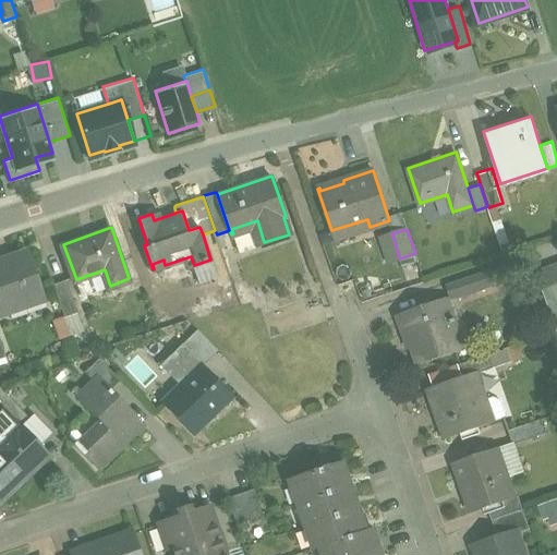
[(399,258),(395,241),(384,244),(389,262),(399,258)]
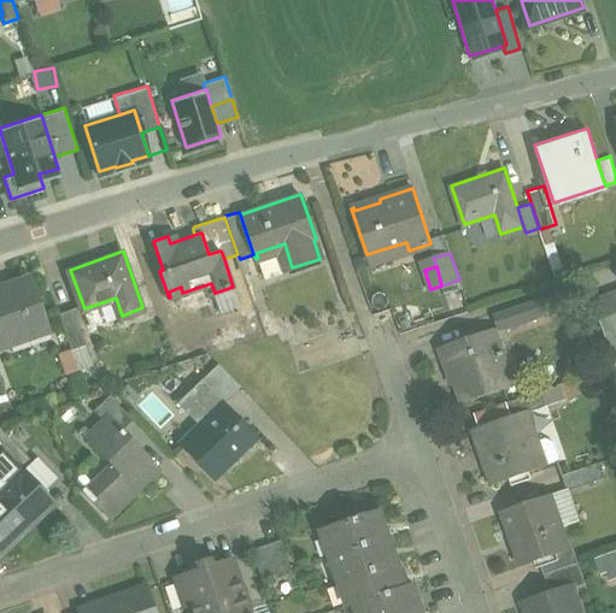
[(30,276),(0,286),(0,346),(50,328),(30,276)]
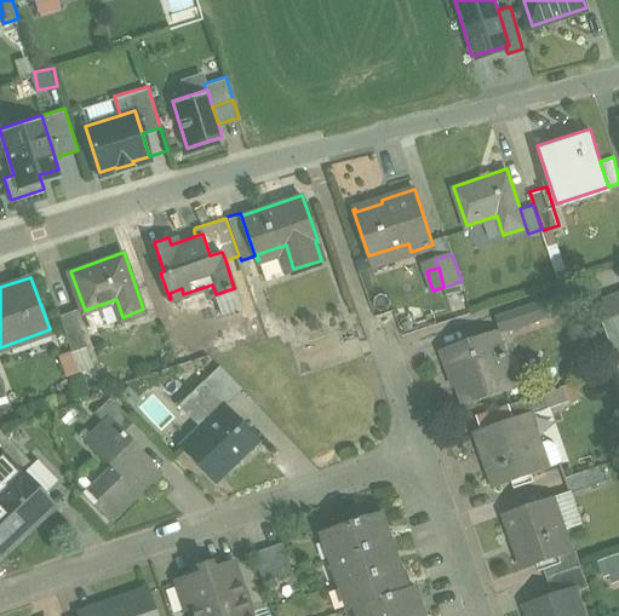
[(533,305),(500,316),(506,333),(538,322),(533,305)]
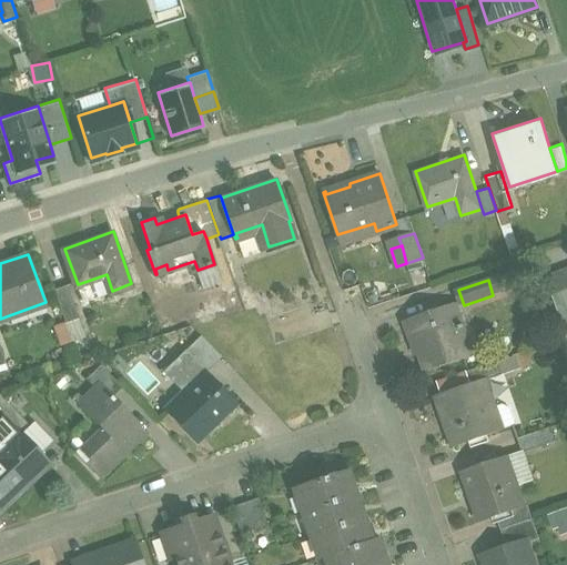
[(69,282),(56,288),(67,321),(81,315),(69,282)]
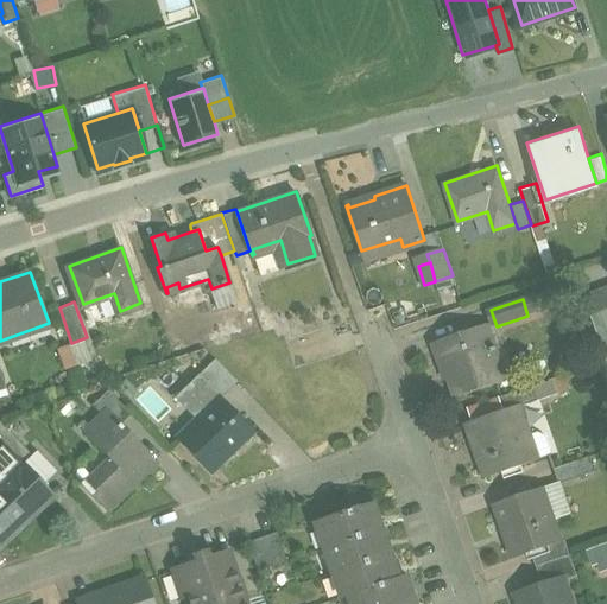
[(606,309),(592,315),(606,355),(606,309)]
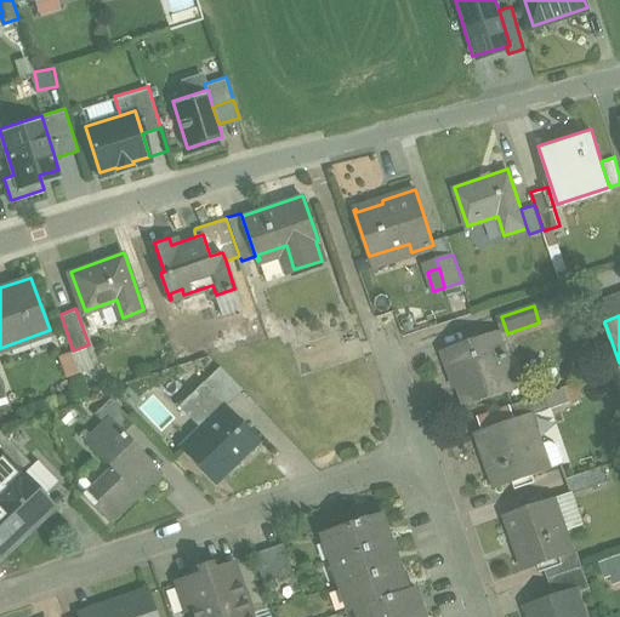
[(493,332),(442,350),(449,371),(455,369),(467,404),(512,388),(501,359),(507,356),(506,354),(501,356),(493,332)]
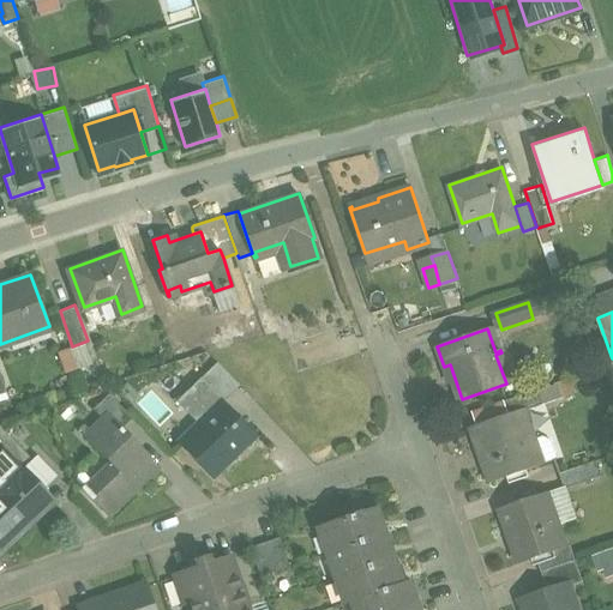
[(0,393),(10,390),(0,362),(0,393)]
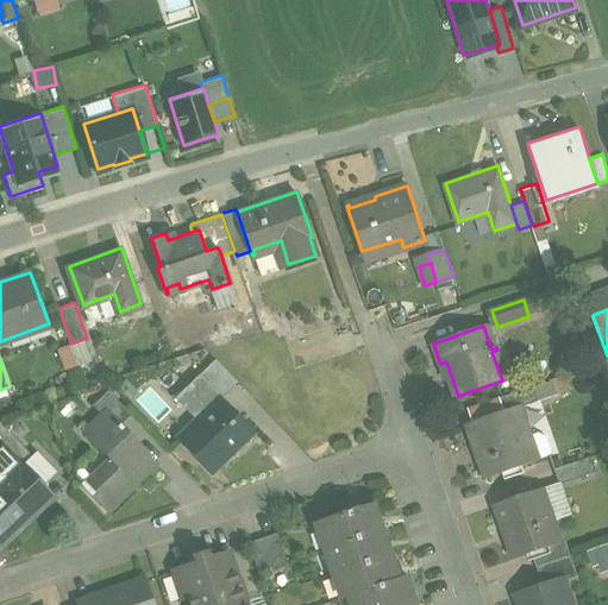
[(238,382),(215,359),(200,375),(220,396),(238,382)]
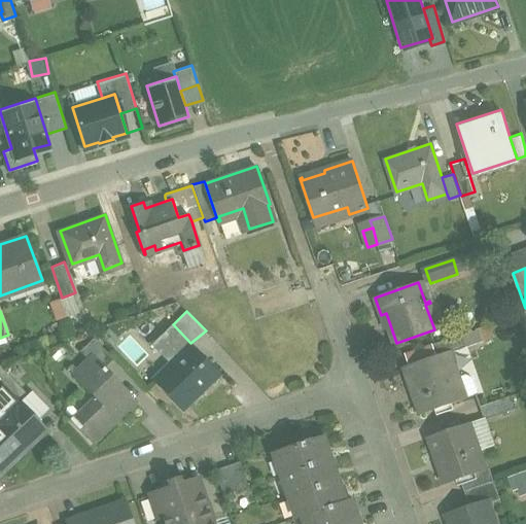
[(177,361),(156,380),(152,376),(151,378),(182,411),(220,374),(190,343),(173,324),(156,340),(177,361)]
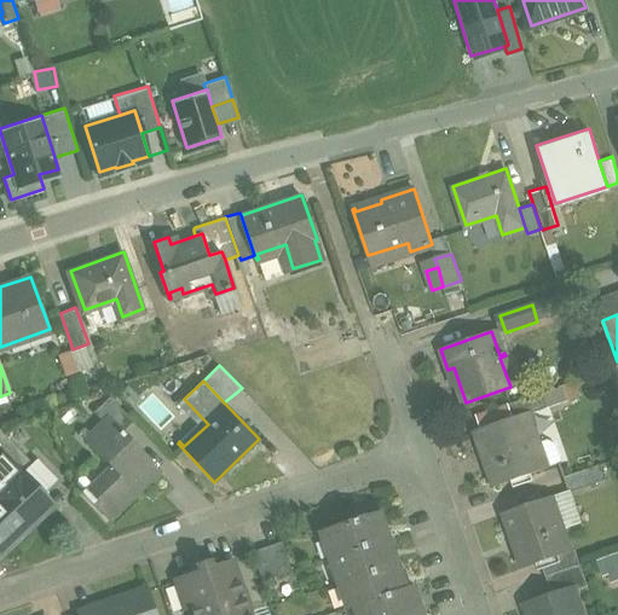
[(544,390),(510,402),(515,416),(529,411),(530,412),(549,406),(544,390)]
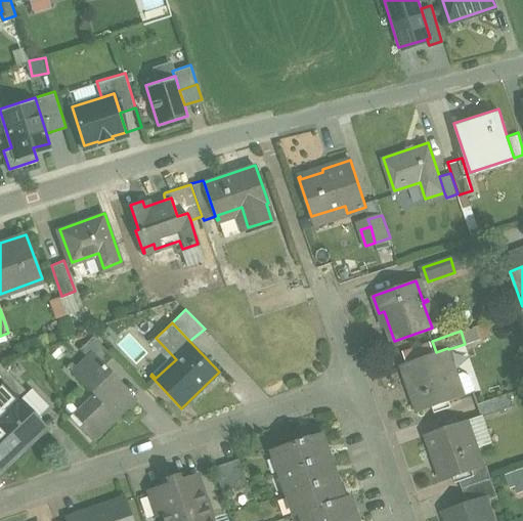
[(113,354),(93,334),(81,345),(90,354),(93,351),(104,362),(113,354)]
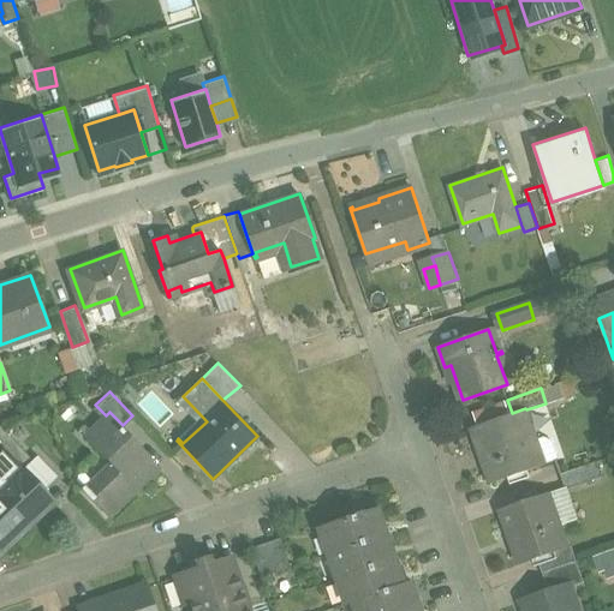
[(512,413),(474,426),(493,481),(544,463),(526,409),(525,408),(512,413)]
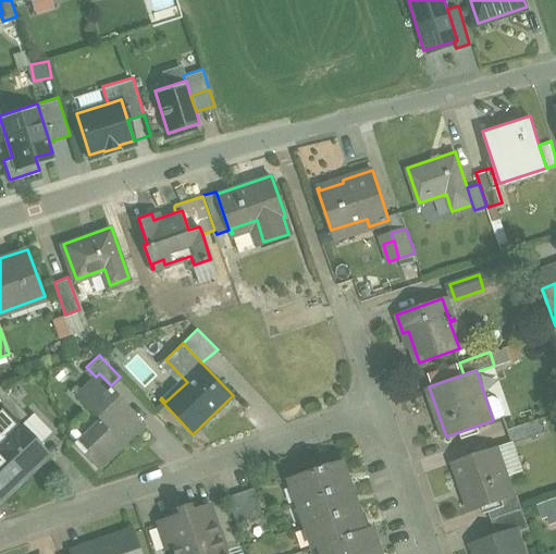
[(111,385),(99,373),(96,377),(78,393),(104,420),(81,442),(76,439),(74,441),(83,451),(84,450),(98,465),(144,420),(111,385)]
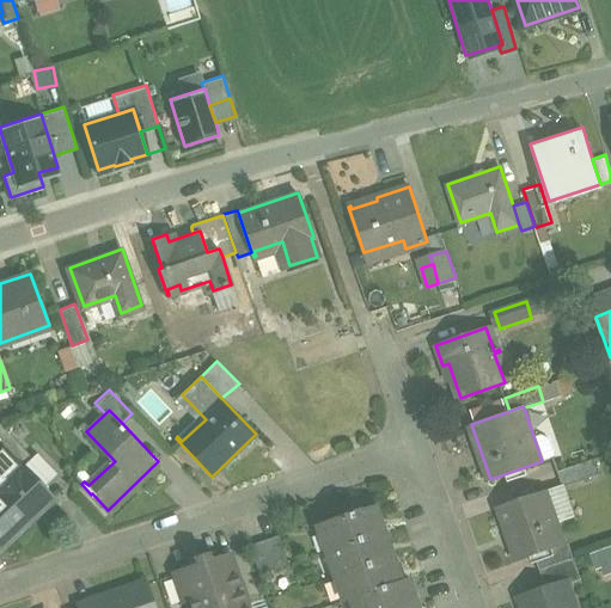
[(34,454),(0,417),(0,443),(2,447),(5,444),(23,464),(34,454)]
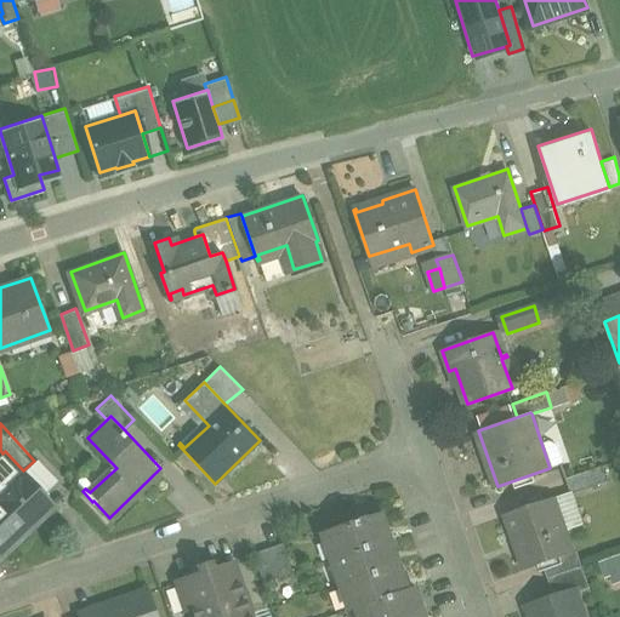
[(23,470),(5,451),(3,453),(0,456),(0,550),(3,553),(55,503),(23,470)]
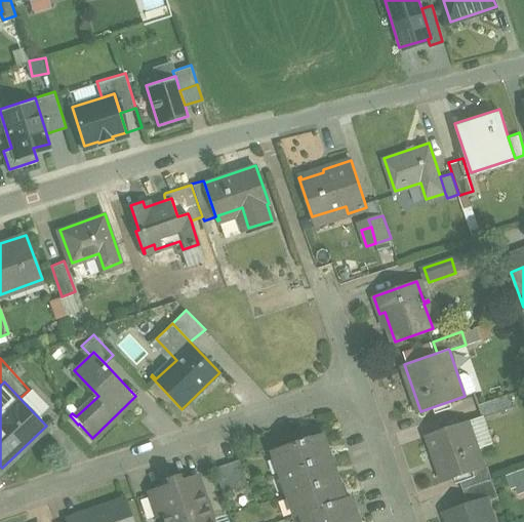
[(510,393),(479,403),(483,416),(514,406),(510,393)]
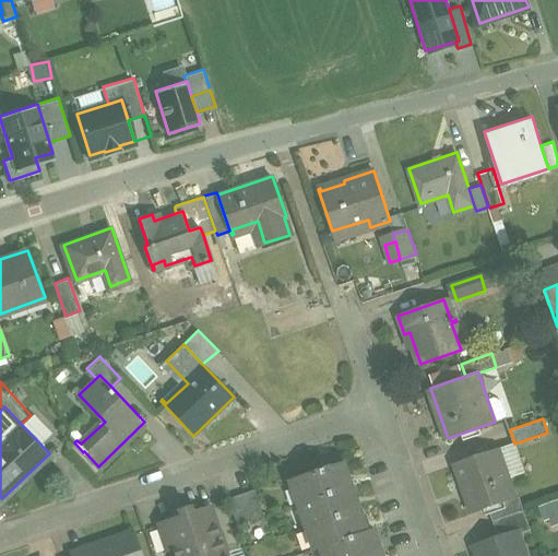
[(498,447),(455,462),(473,512),(515,497),(508,477),(507,477),(497,449),(498,448),(498,447)]
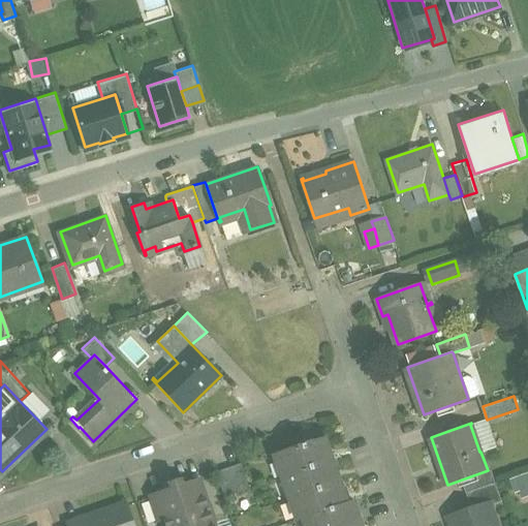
[(327,436),(277,454),(278,455),(281,454),(287,473),(284,474),(285,476),(287,475),(294,495),(290,496),(290,498),(294,497),(302,517),(298,518),(299,519),(305,517),(349,501),(327,436)]
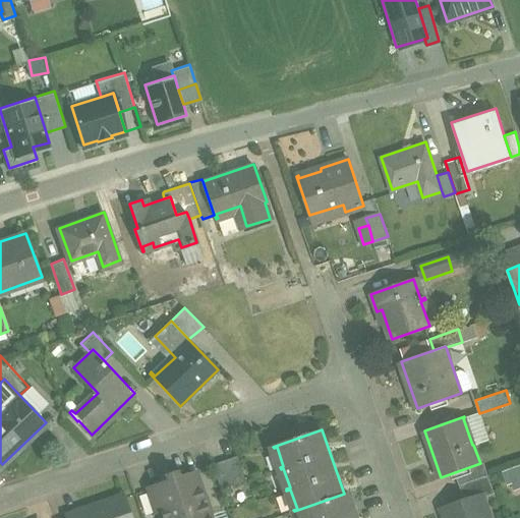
[(238,455),(213,464),(221,488),(247,480),(238,455)]
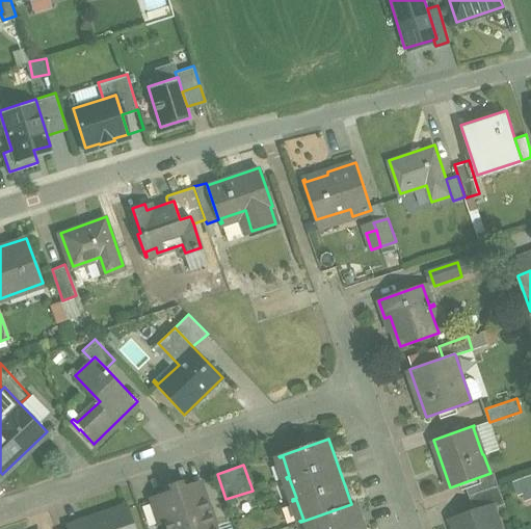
[(530,497),(530,472),(516,478),(525,500),(530,497)]
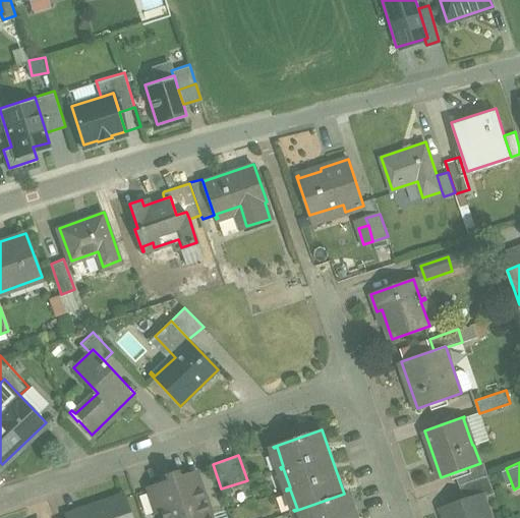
[(194,471),(177,476),(177,478),(169,481),(168,479),(149,486),(157,511),(160,510),(162,517),(210,517),(208,513),(211,512),(211,510),(209,510),(207,504),(201,501),(204,498),(194,471)]
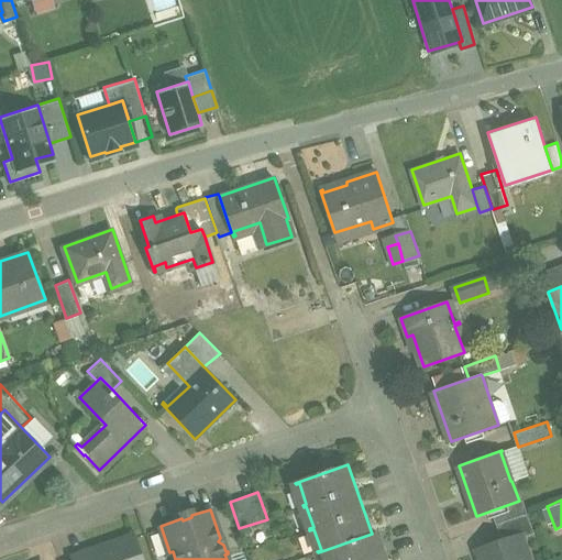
[(529,512),(498,523),(505,540),(521,535),(522,536),(536,531),(529,512)]
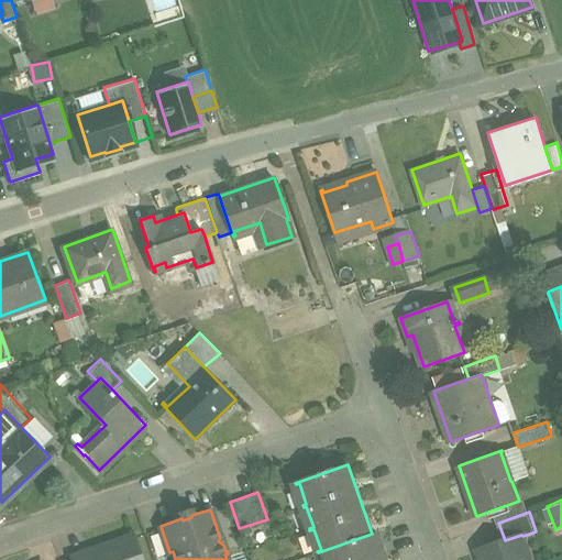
[(372,534),(324,550),(326,552),(328,551),(330,559),(385,559),(376,533),(372,534)]
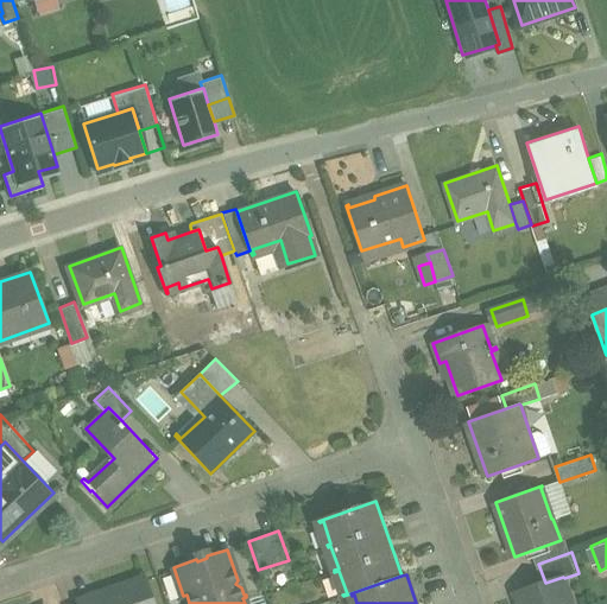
[(150,603),(141,577),(78,598),(80,601),(80,603),(150,603)]
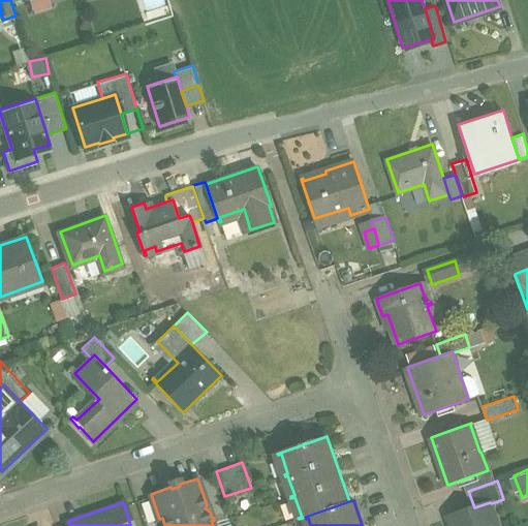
[(474,507),(451,517),(454,525),(498,525),(491,503),(490,502),(474,507)]
